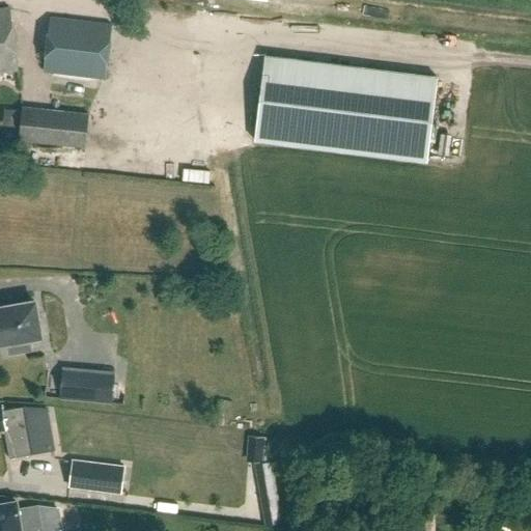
[(0,9),(0,74),(18,72),(8,9),(0,9)]
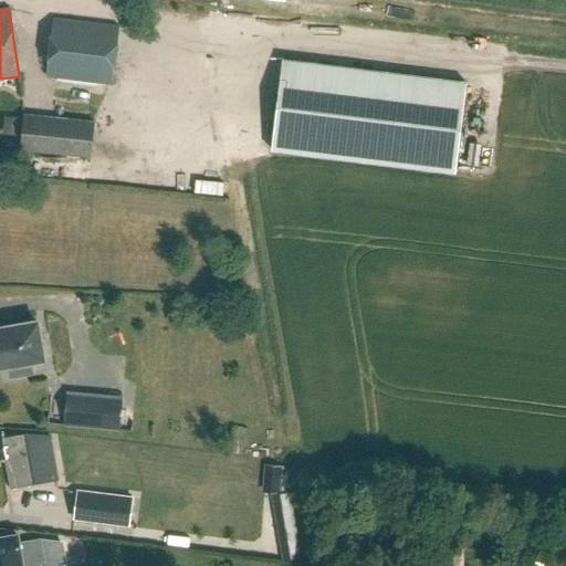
[(53,19),(45,77),(111,85),(117,28),(53,19)]
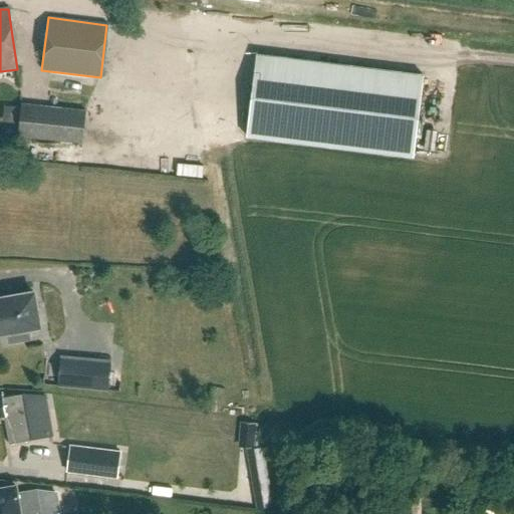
[(245,134),(413,155),(423,77),(255,56),(245,134)]
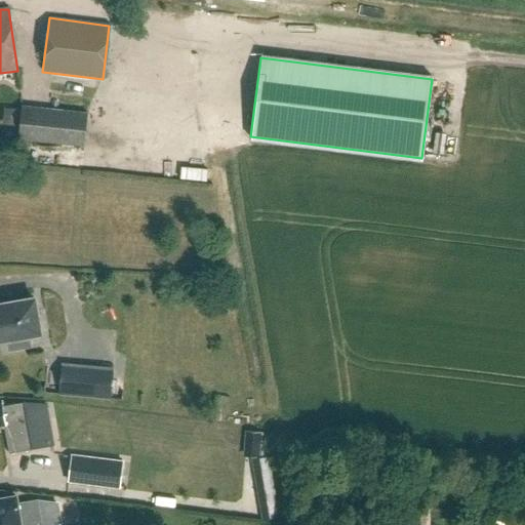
[(21,107),(16,138),(83,146),(87,114),(21,107)]
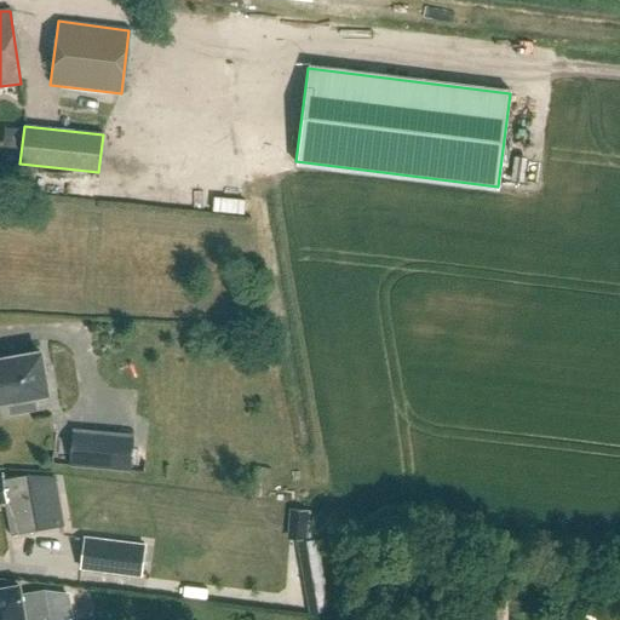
[(222,191),(220,206),(254,210),(256,195),(222,191)]
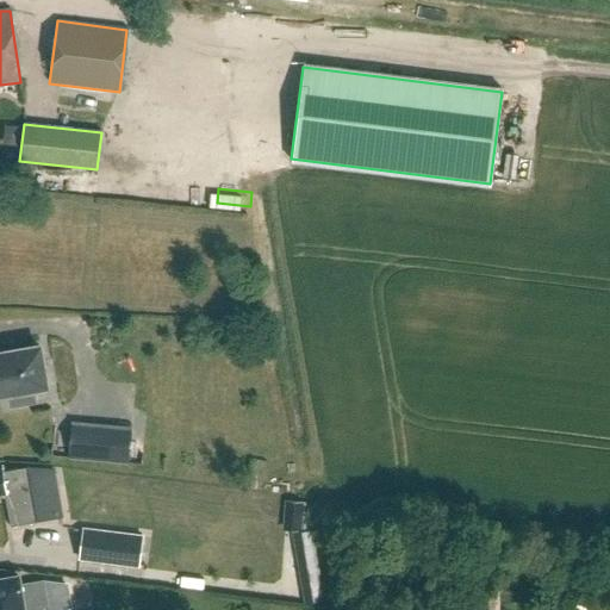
[(0,354),(0,396),(8,394),(11,406),(35,403),(32,391),(47,388),(39,348),(0,354)]
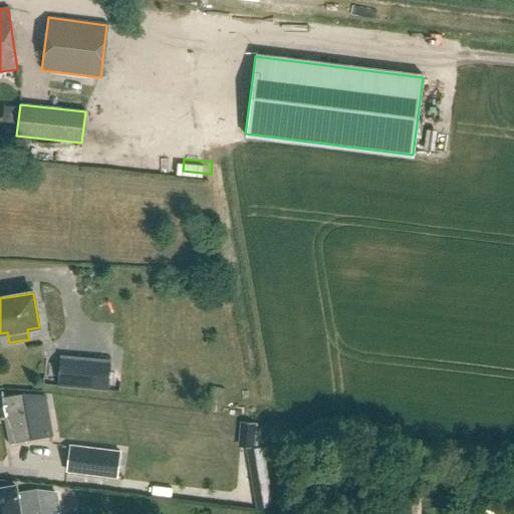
[(60,355),(58,387),(108,391),(111,359),(60,355)]
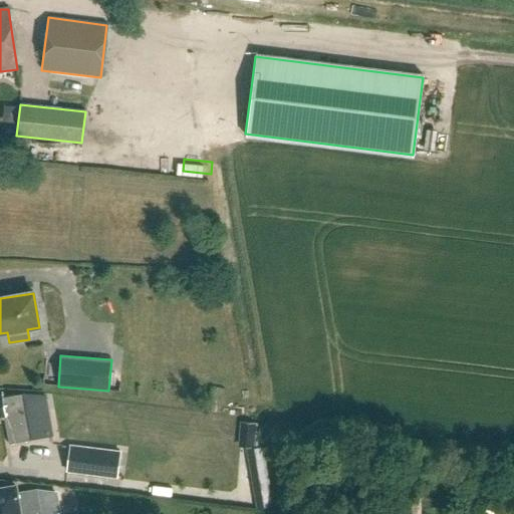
[(0,418),(3,418),(7,442),(28,438),(20,395),(0,398),(0,418)]
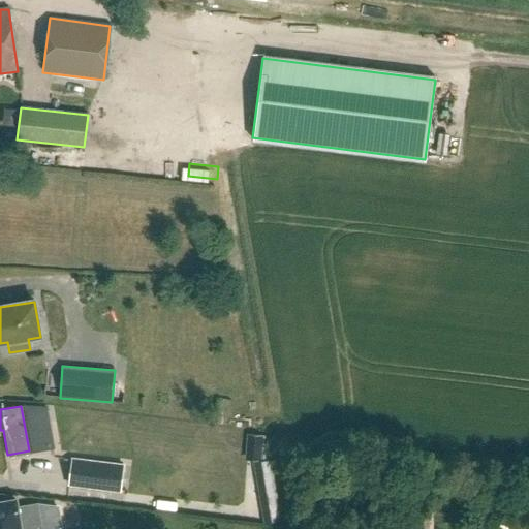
[(248,447),(260,448),(261,436),(249,435),(248,447)]
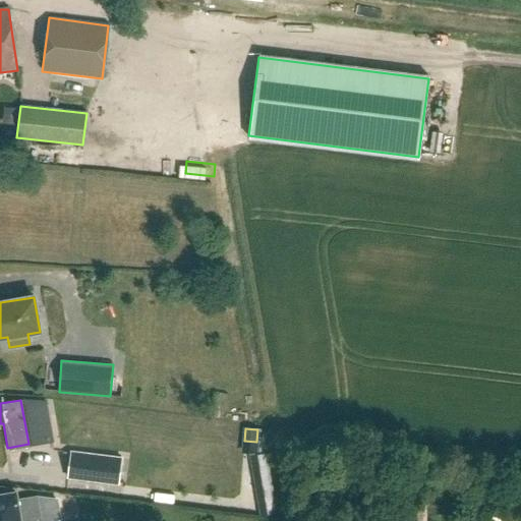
[(71,453),(68,477),(119,483),(122,459),(71,453)]
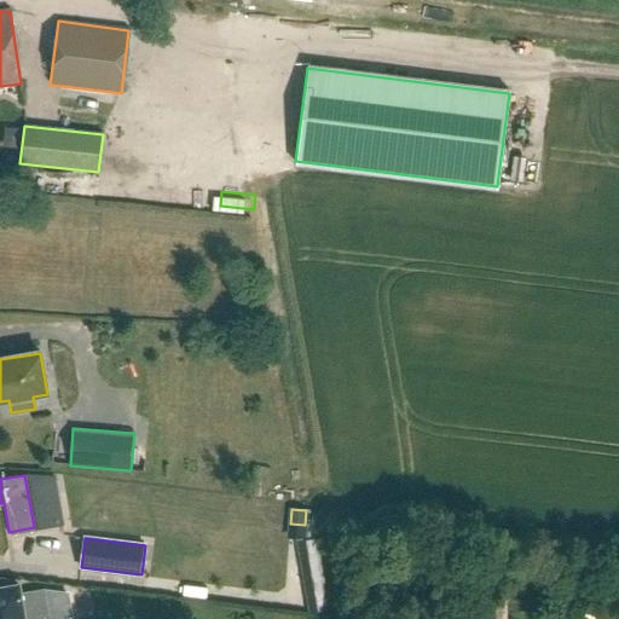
[(48,618),(44,589),(19,594),(18,585),(0,588),(0,618),(48,618)]
